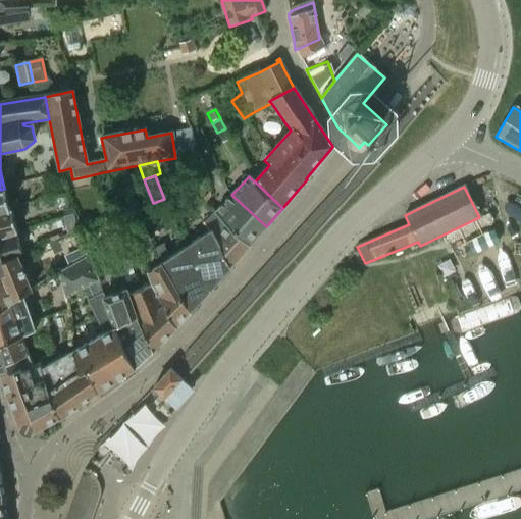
[(0,212),(9,210),(4,189),(0,190),(0,212)]
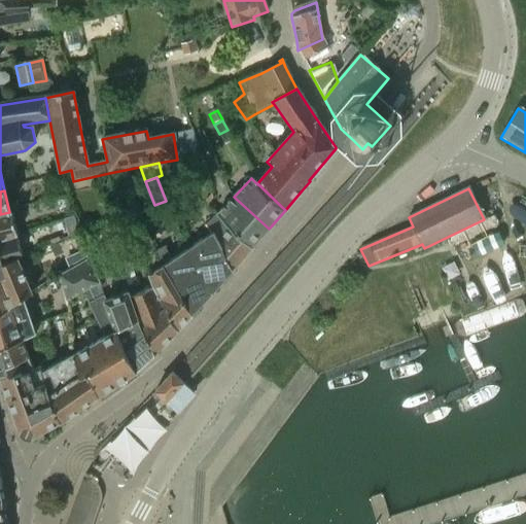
[(269,229),(234,197),(217,215),(252,247),(269,229)]
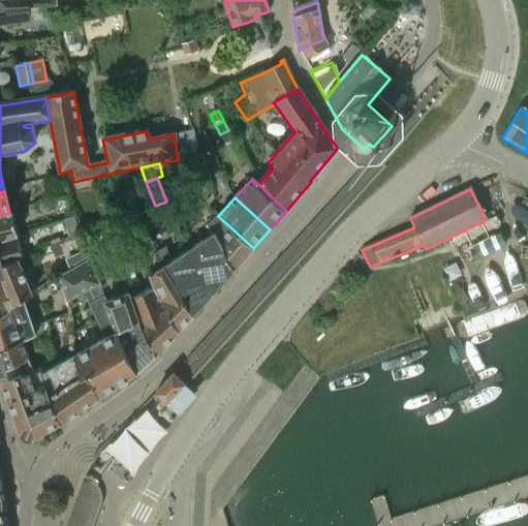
[(9,213),(0,215),(0,242),(17,237),(11,212),(9,213)]
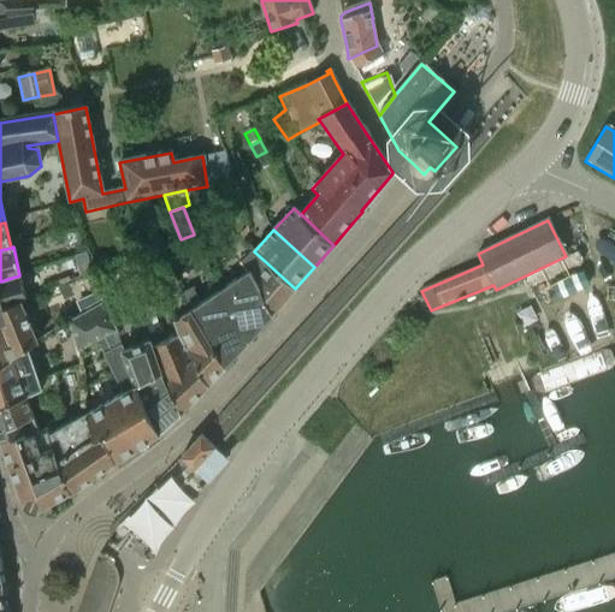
[(217,293),(213,296),(247,343),(271,318),(295,289),(254,251),(241,265),(246,274),(229,284),(230,285),(217,293)]
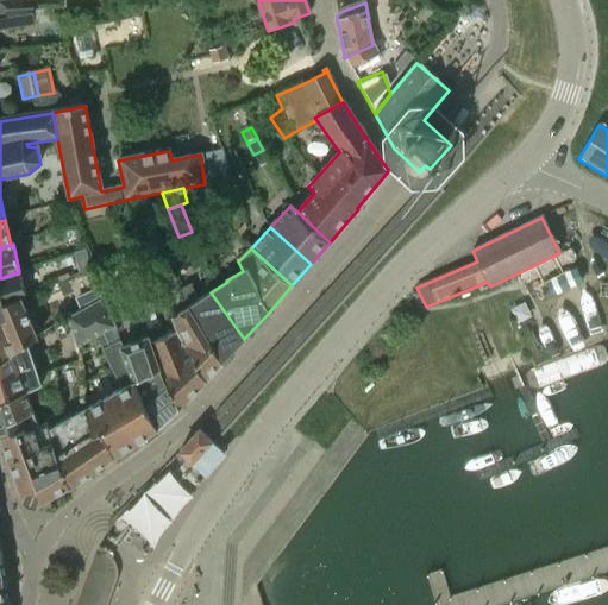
[(20,272),(19,272),(0,278),(0,309),(1,309),(0,306),(19,300),(30,297),(20,272)]
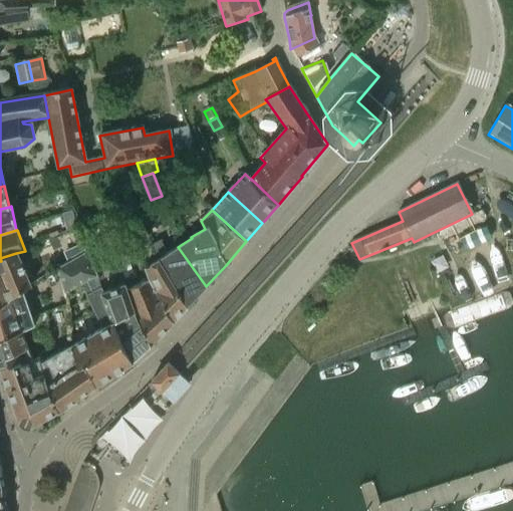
[(161,241),(153,246),(159,260),(160,259),(169,276),(187,308),(201,292),(206,286),(178,247),(174,250),(167,255),(161,241)]
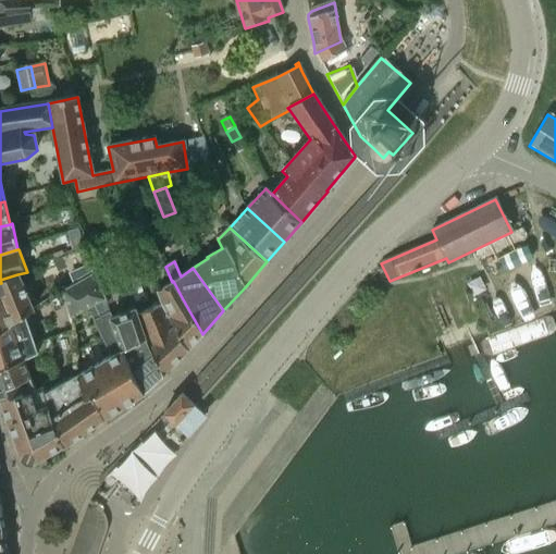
[(33,311),(17,274),(0,280),(1,283),(0,283),(0,329),(12,323),(11,321),(24,316),(33,311)]
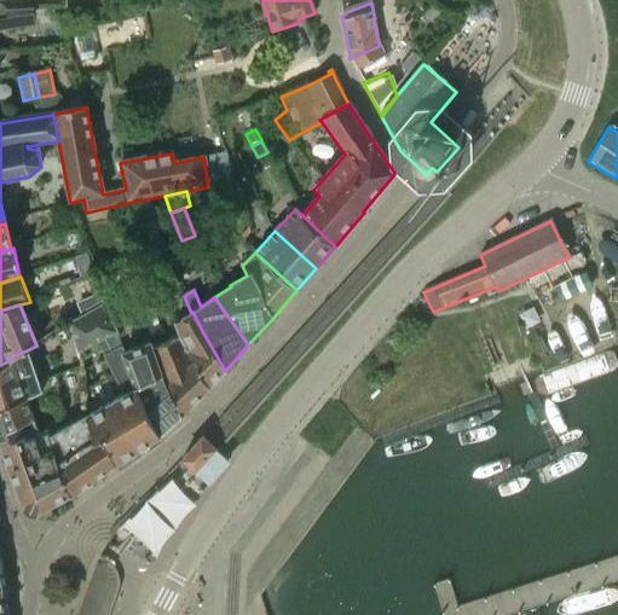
[(105,306),(104,307),(69,325),(79,354),(98,344),(104,341),(116,334),(105,306)]
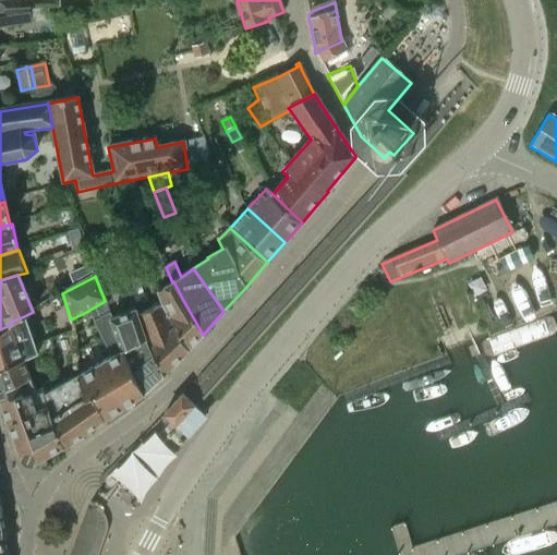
[(158,292),(164,305),(165,310),(180,337),(188,351),(203,335),(183,300),(173,281),(172,282),(158,292)]
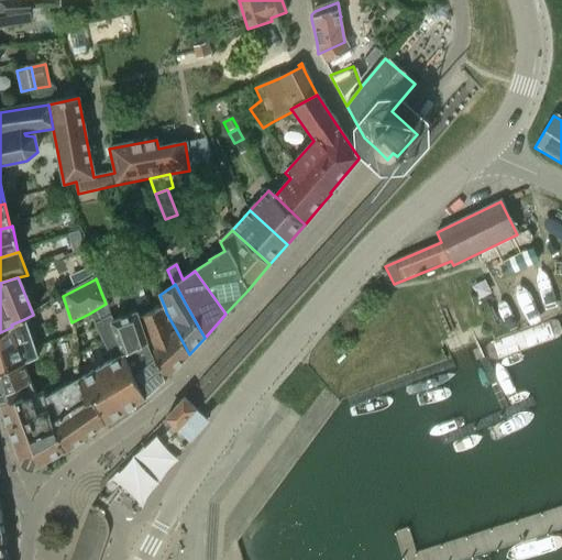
[(165,380),(189,354),(182,340),(166,313),(165,308),(140,318),(150,351),(165,380)]
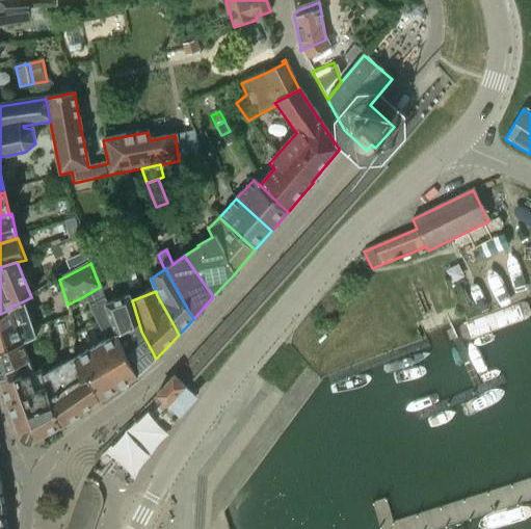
[(95,305),(89,293),(84,296),(106,341),(75,359),(83,379),(90,375),(98,400),(136,376),(126,354),(127,354),(122,343),(117,335),(106,305),(104,299),(95,305)]
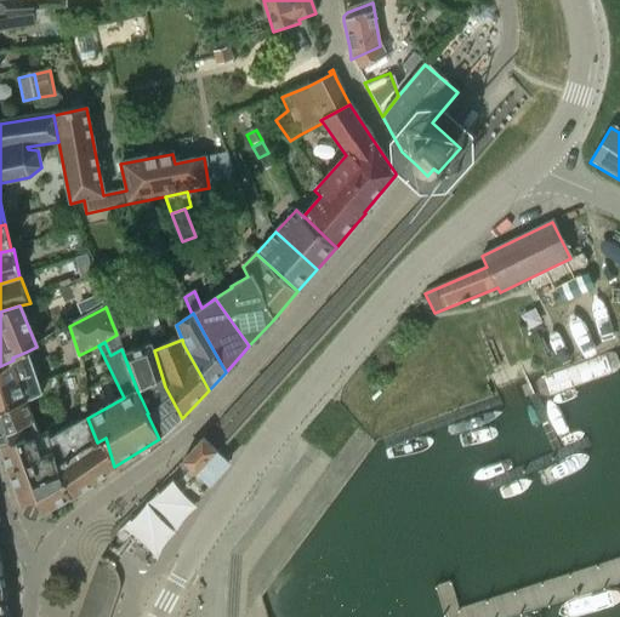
[(154,350),(152,344),(124,355),(137,390),(142,400),(148,413),(147,413),(159,439),(160,439),(161,438),(160,438),(165,434),(181,420),(182,418),(165,387),(154,350)]
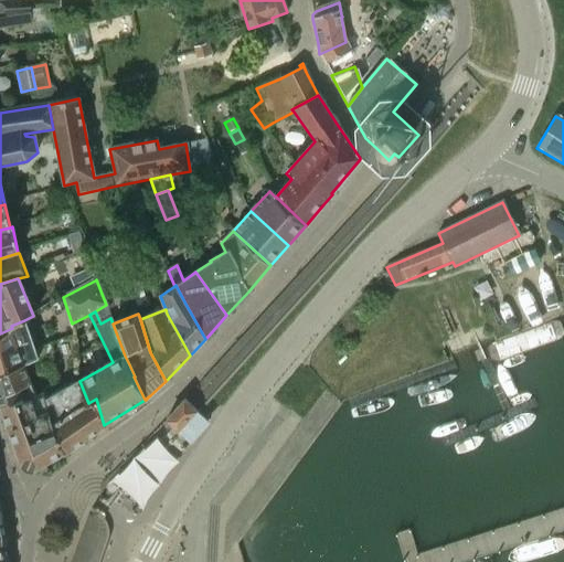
[(36,359),(24,320),(11,326),(12,328),(0,333),(0,375),(22,366),(36,359)]
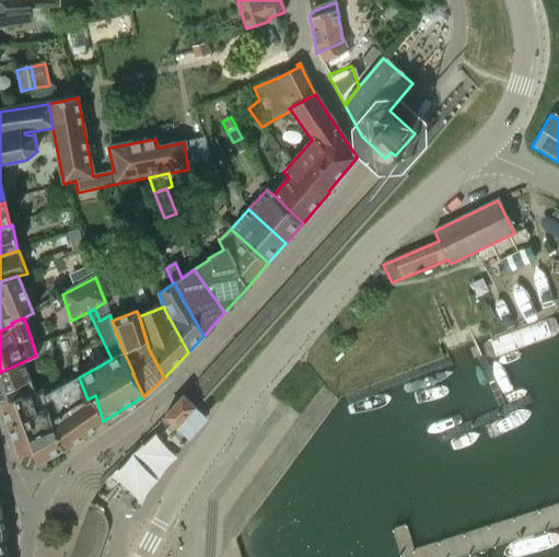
[(34,392),(31,384),(22,362),(0,372),(0,403),(8,401),(13,399),(21,395),(23,398),(36,394),(35,392),(34,392)]
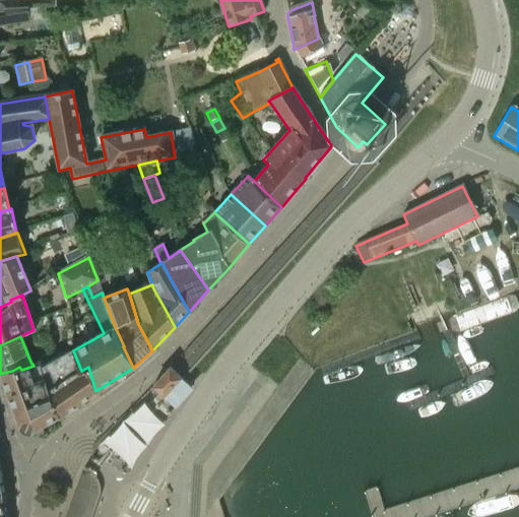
[(73,350),(42,368),(46,379),(51,395),(59,417),(60,416),(95,391),(88,367),(81,371),(73,350)]
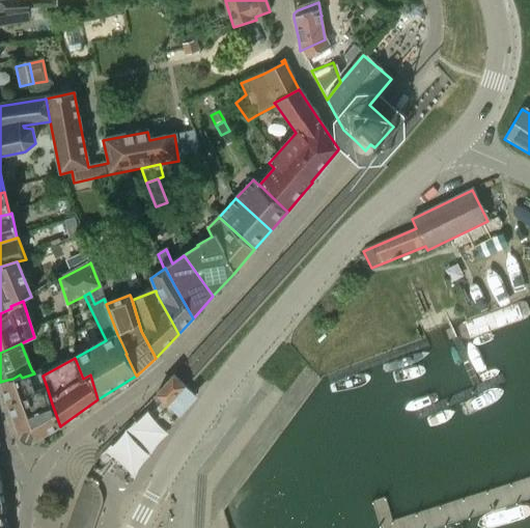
[(40,368),(33,371),(34,373),(22,378),(20,374),(12,379),(7,380),(0,382),(0,384),(21,438),(25,437),(29,439),(30,443),(37,439),(60,426),(52,404),(47,387),(43,376),(40,368)]
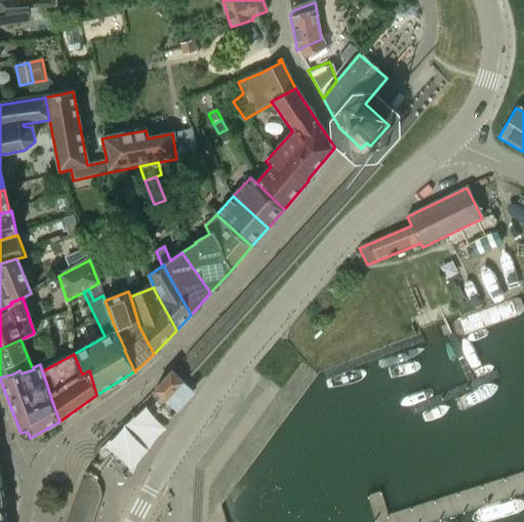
[(193,393),(185,386),(183,384),(183,383),(171,372),(155,391),(166,401),(176,410),(193,393)]
